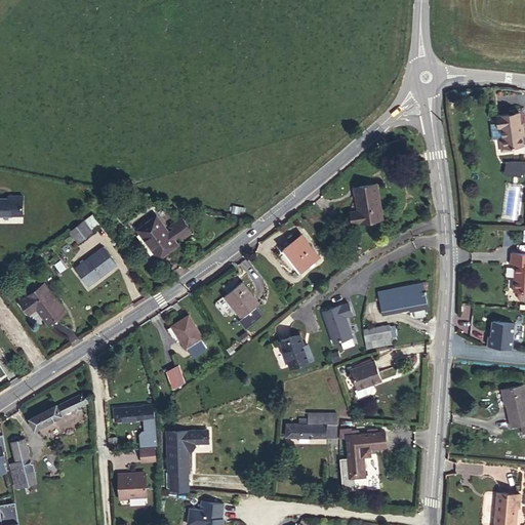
[(523,123),(521,124),(519,113),(498,115),(499,127),(501,127),(503,138),(500,139),(501,151),(513,149),(513,147),(516,146),(515,146),(523,145),(522,134),(524,134),(523,123)]
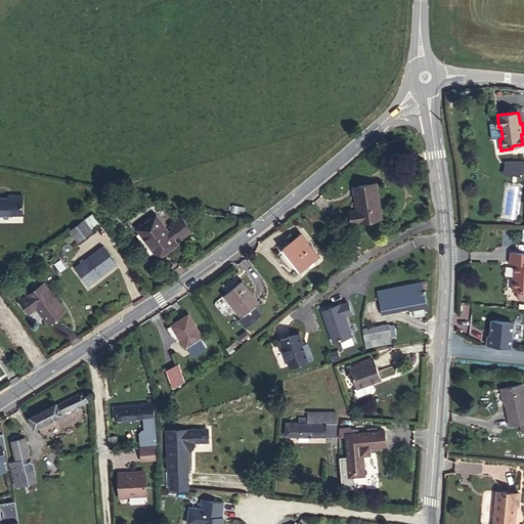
[(523,161),(506,161),(506,175),(523,176),(523,161)]
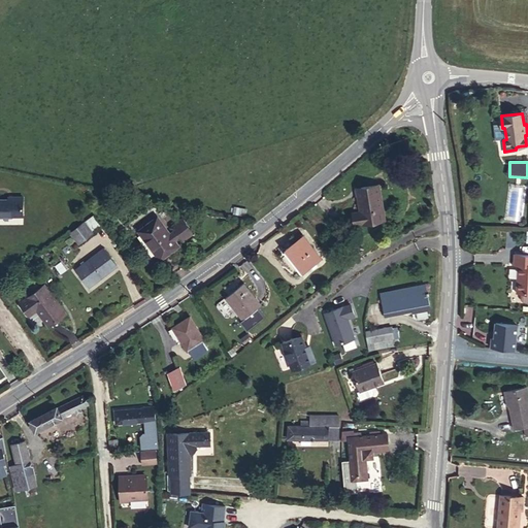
[(355,224),(385,220),(378,184),(357,188),(361,211),(353,212),(355,224)]
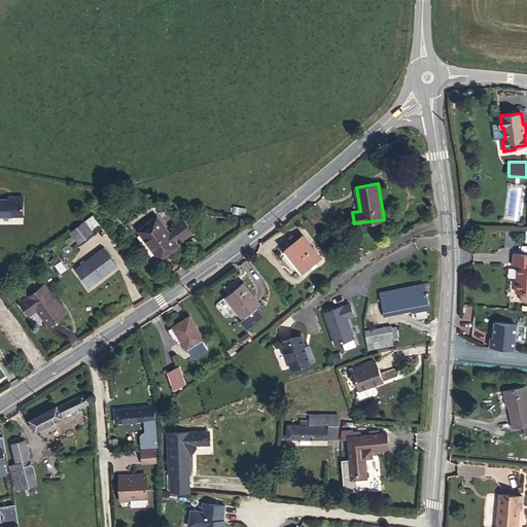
[(24,197),(13,197),(13,199),(0,199),(0,214),(24,215),(24,197)]
